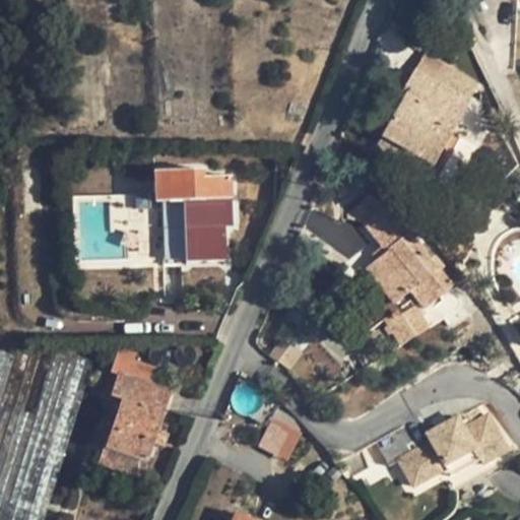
[(426,53),(414,71),(468,102),(479,82),(426,53)]
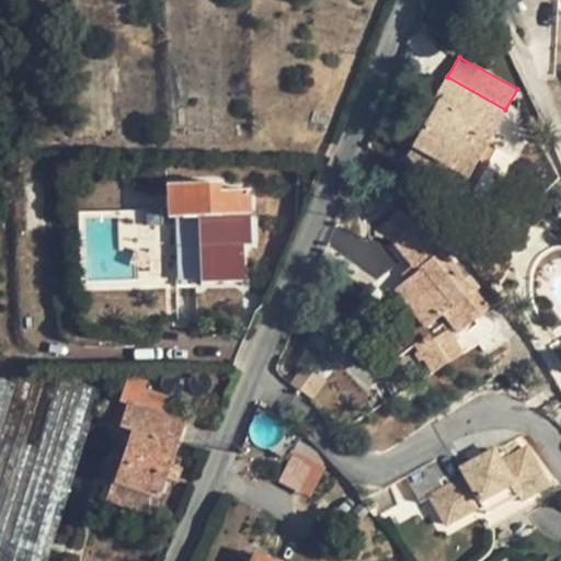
[(436,105),(412,148),(468,178),(471,171),(488,141),(505,110),(447,77),(432,103),(436,105)]
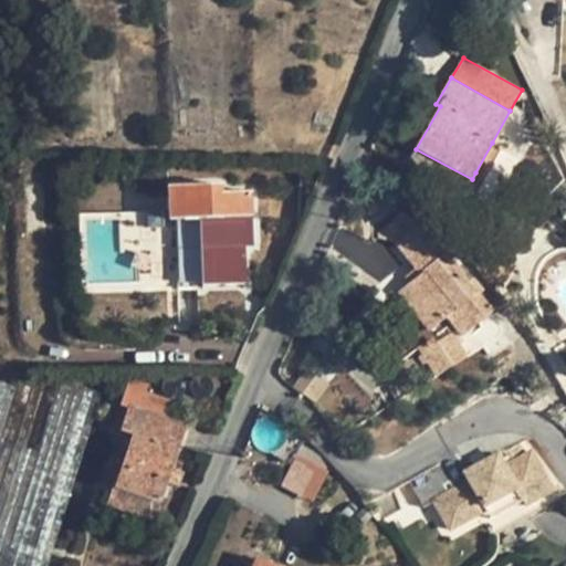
[(492,143),(475,173),(484,178),(502,148),(492,143)]
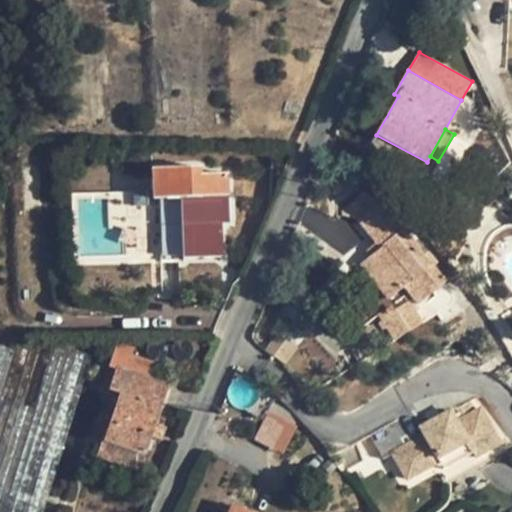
[(376,135),(370,146),(420,174),(427,162),(376,135)]
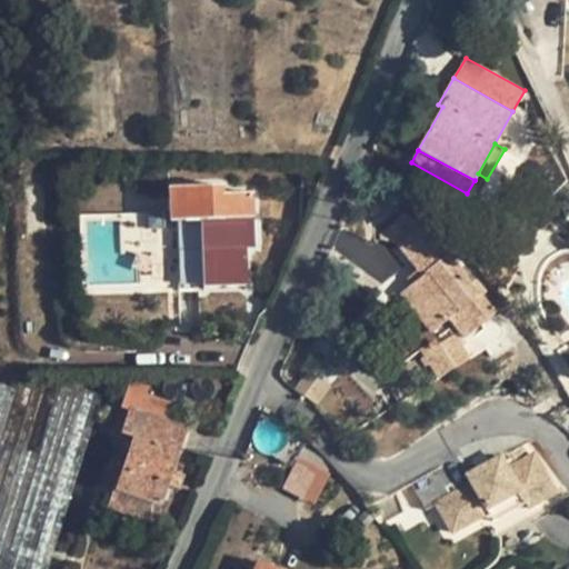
[(475,180),(467,193),(477,199),(487,179),(478,173),(475,180)]
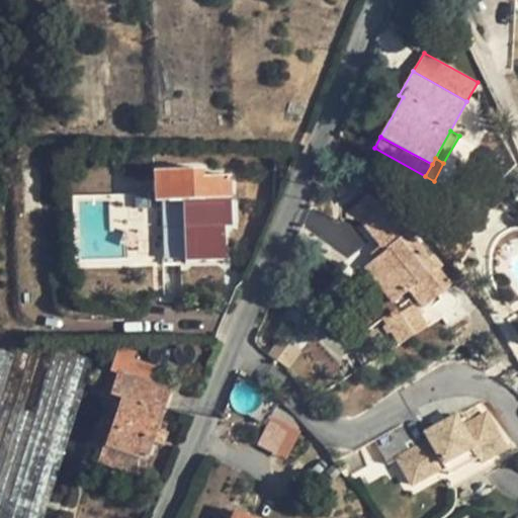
[(161,261),(224,259),(223,226),(232,226),(230,176),(202,177),(202,169),(154,170),(155,201),(160,201),(161,261)]
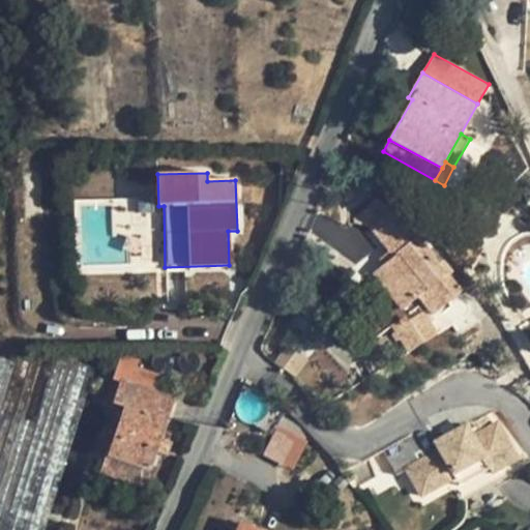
[(372,228),(393,210),(380,201),(355,223),(372,228)]
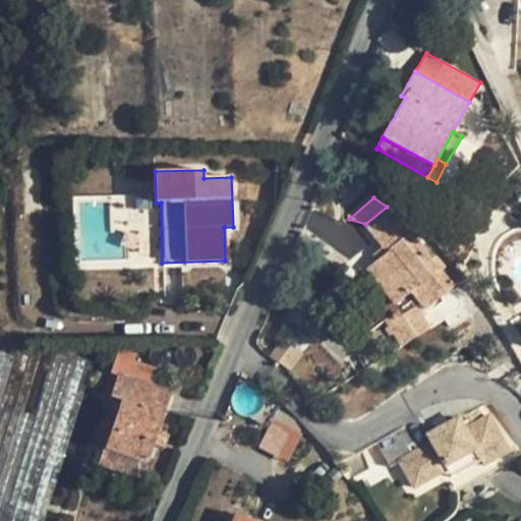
[(387,207),(365,224),(383,246),(387,251),(378,259),(366,268),(395,304),(411,291),(424,308),(452,286),(387,207)]
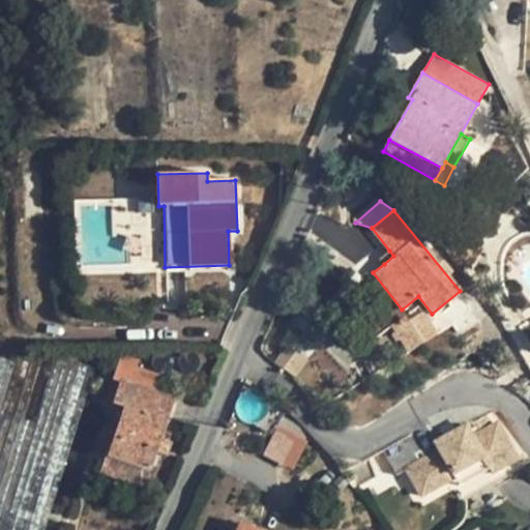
[(389,251),(380,258),(384,264),(393,256),(389,251)]
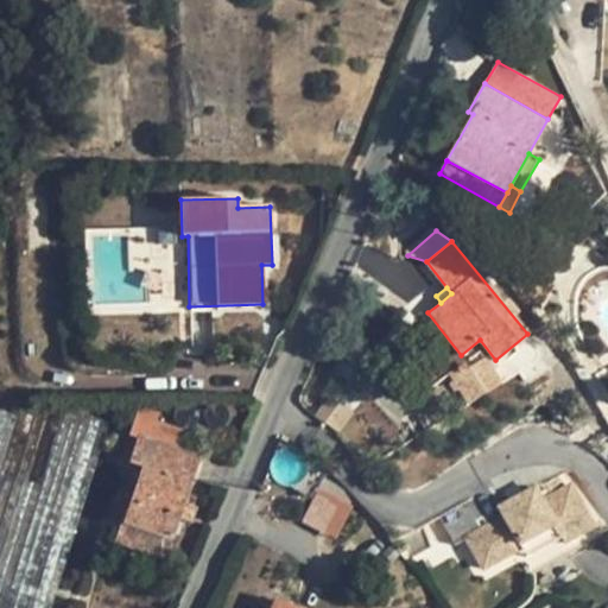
[(464,366),(450,374),(468,401),(500,381),(487,359),(468,371),(464,366)]
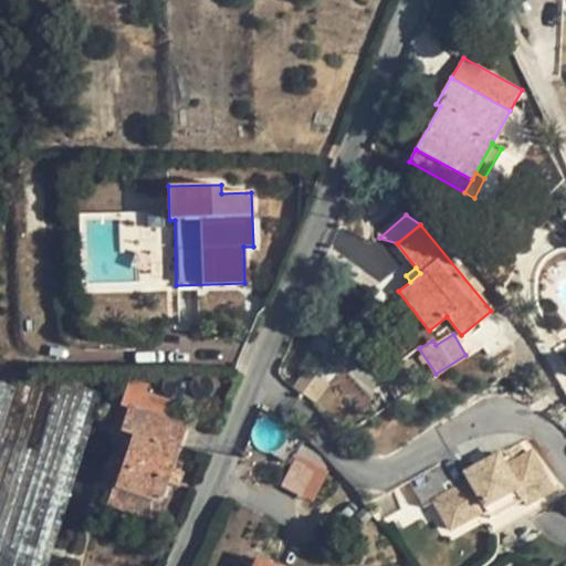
[(17,387),(0,439),(0,565),(3,565),(60,386),(20,376),(17,387)]
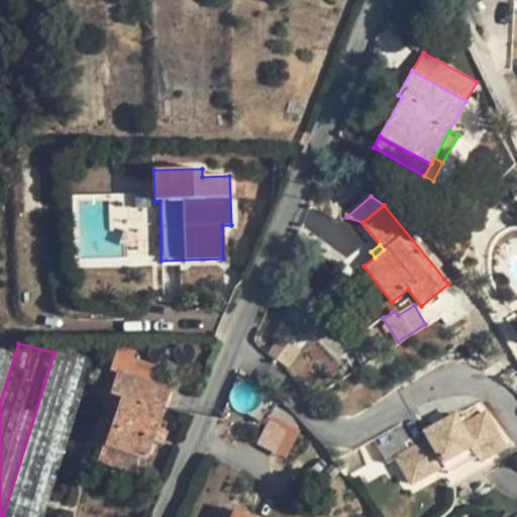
[(121,398),(105,444),(146,457),(151,441),(157,427),(170,389),(149,382),(154,366),(133,358),(135,352),(117,346),(110,371),(116,373),(109,394),(121,398)]
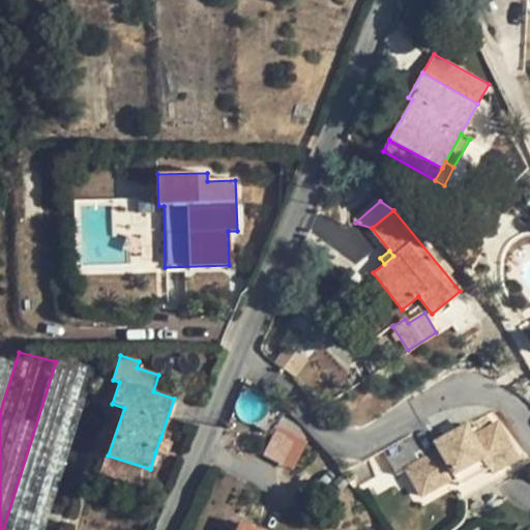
[(56,361),(3,529),(43,529),(95,366),(58,356),(56,361)]
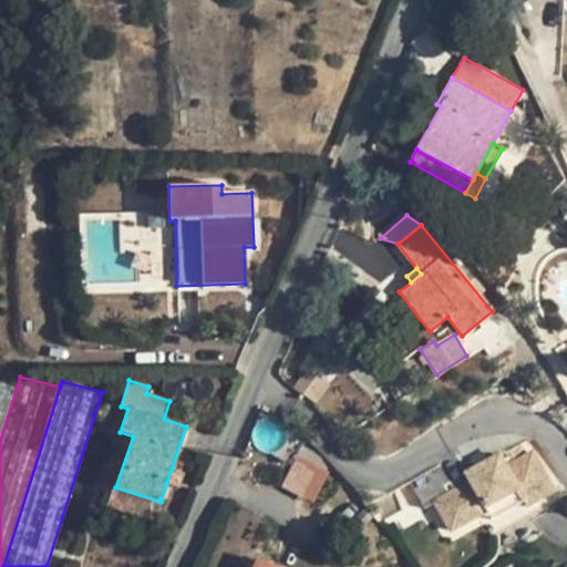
[(0,382),(0,440),(17,388),(0,382)]
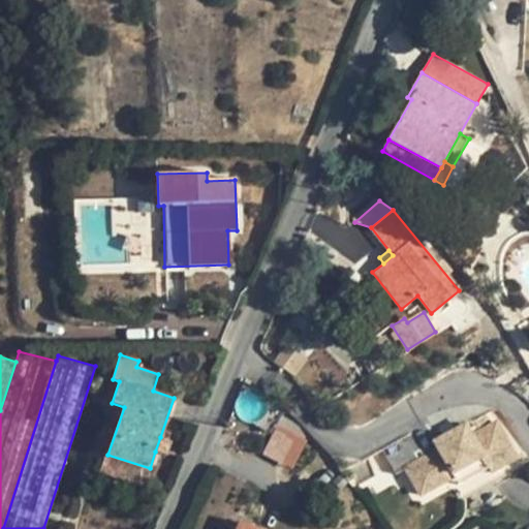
[(456,471),(481,457),(488,468),(491,472),(518,458),(497,421),(472,435),(466,425),(436,442),(439,448),(407,467),(423,494),(457,474),(456,471)]
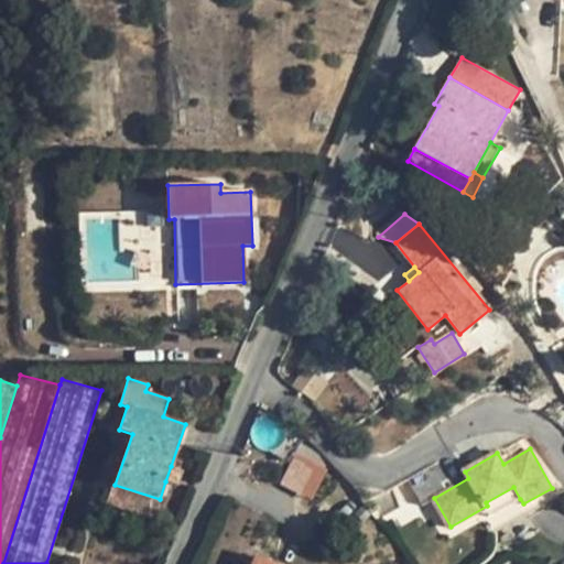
[(297,452),(283,484),(315,499),(331,467),(297,452)]
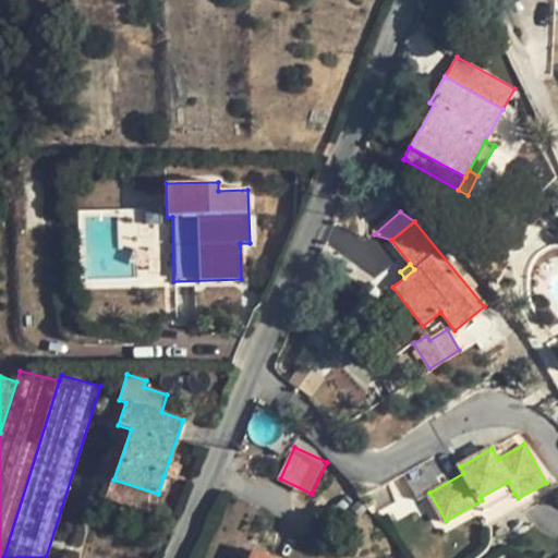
[(169,461),(164,476),(176,481),(181,465),(169,461)]
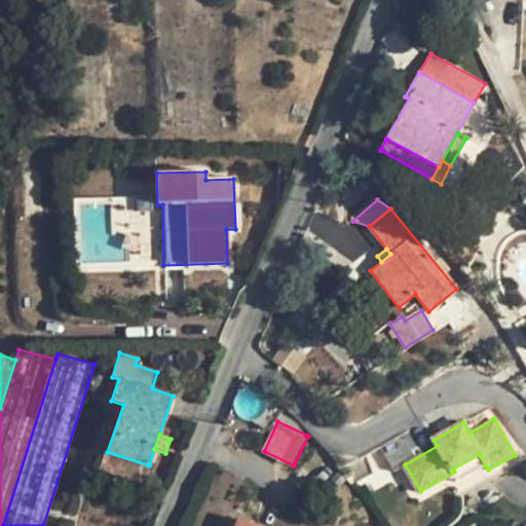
[(101,468),(143,482),(149,465),(107,452),(101,468)]
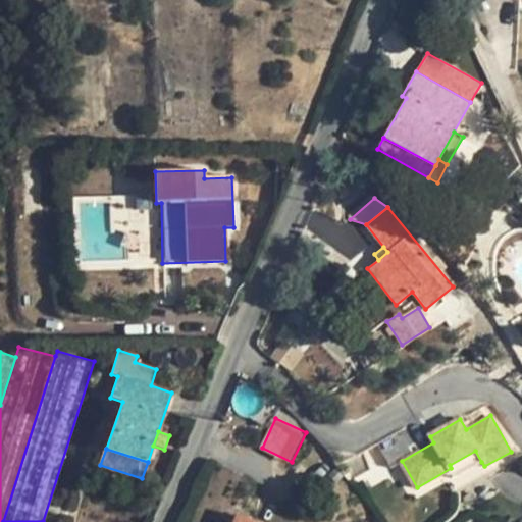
[(475,451),(450,465),(451,468),(456,476),(481,462),(475,451)]
